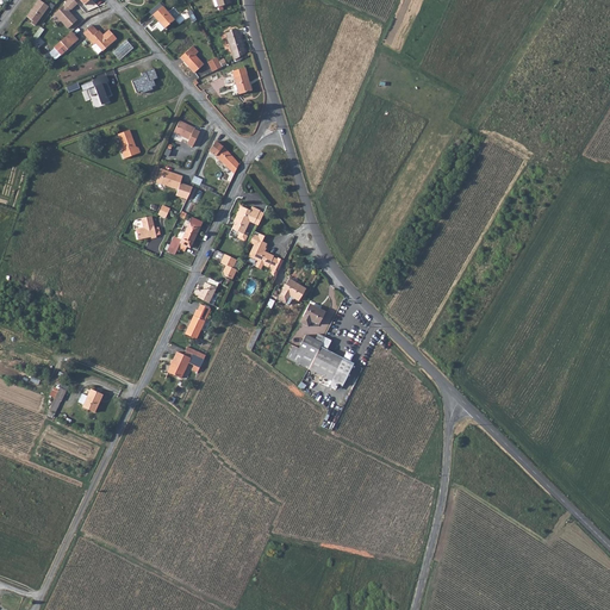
[(37,0),(25,17),(35,25),(48,7),(37,0)]
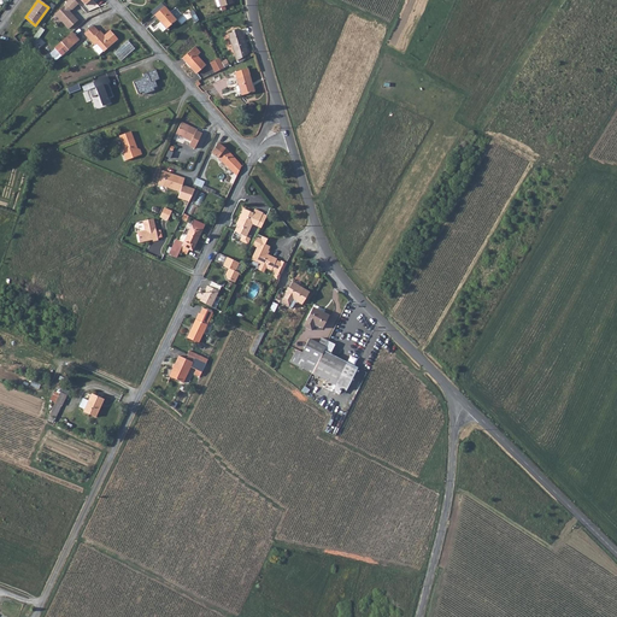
[(77,5),(72,0),(69,0),(54,15),(68,30),(77,21),(69,12),(77,5)]
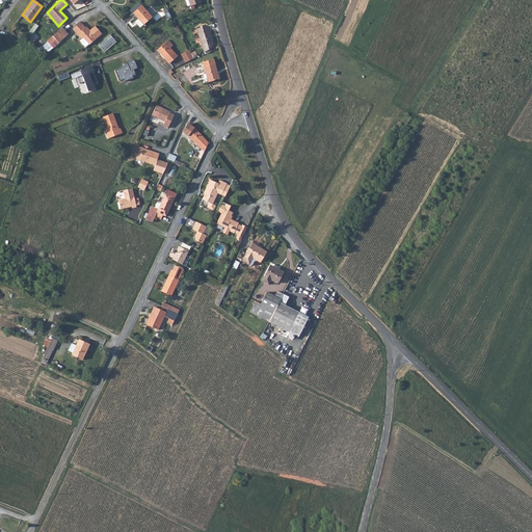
[(142,6),(134,14),(144,25),(153,18),(142,6)]
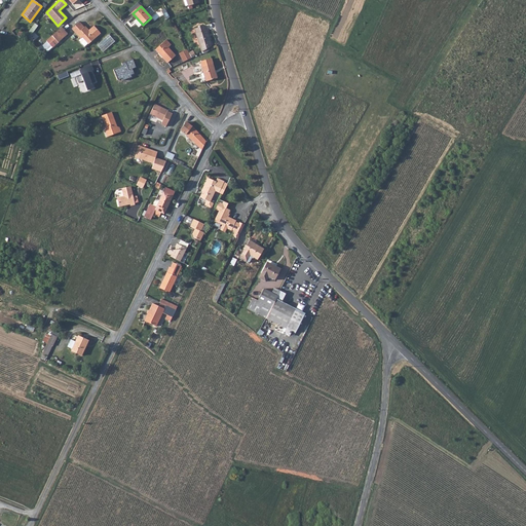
[(29,37),(37,26),(34,23),(26,35),(29,37)]
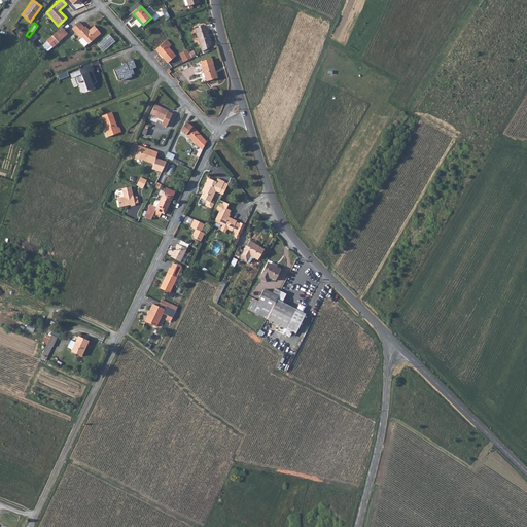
[(80,23),(72,30),(81,39),(83,38),(90,44),(102,34),(95,26),(90,31),(86,27),(85,28),(80,23)]
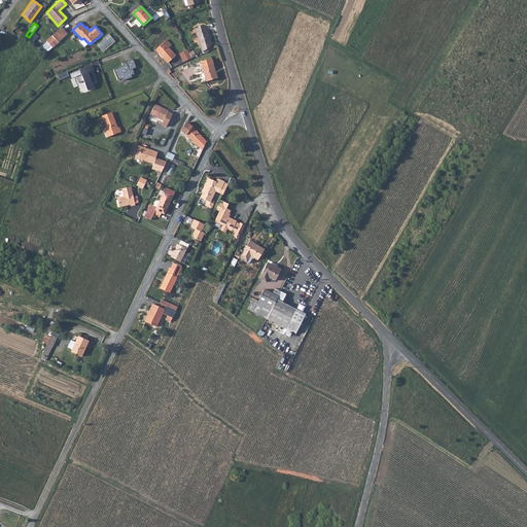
[(196,29),(202,53),(212,47),(207,31),(206,31),(205,26),(201,27),(200,26),(199,26),(198,27),(199,28),(196,29)]
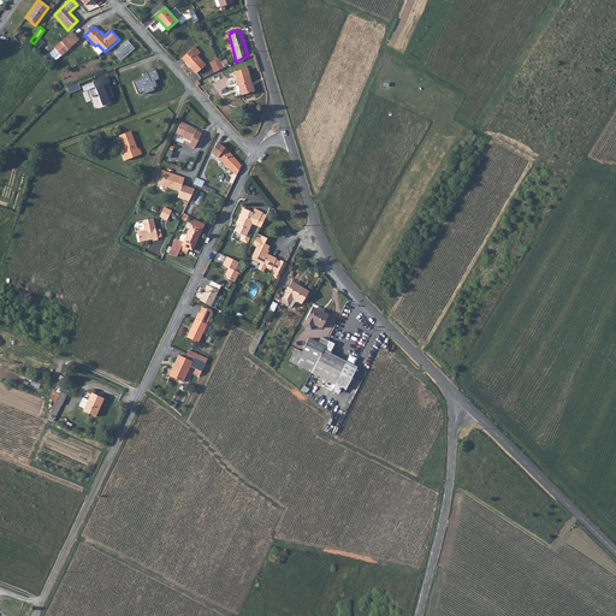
[(72,33),(54,49),(63,58),(81,40),(72,33)]
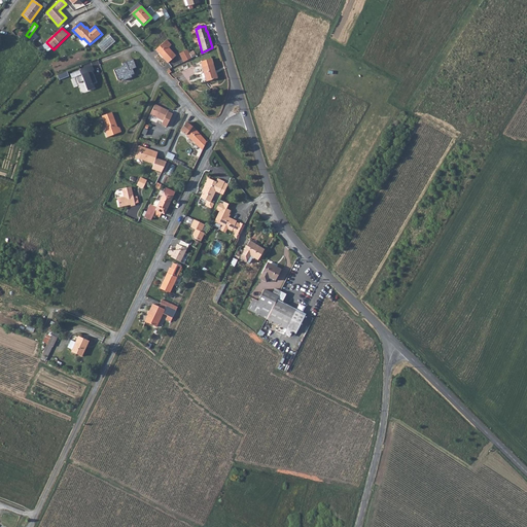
[(108,34),(96,45),(102,53),(114,41),(108,34)]
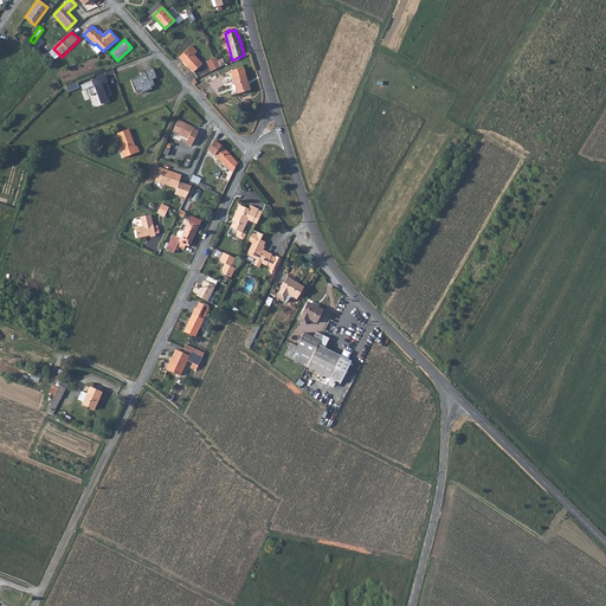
[(192,46),(180,58),(194,73),(202,65),(194,56),(198,53),(192,46)]
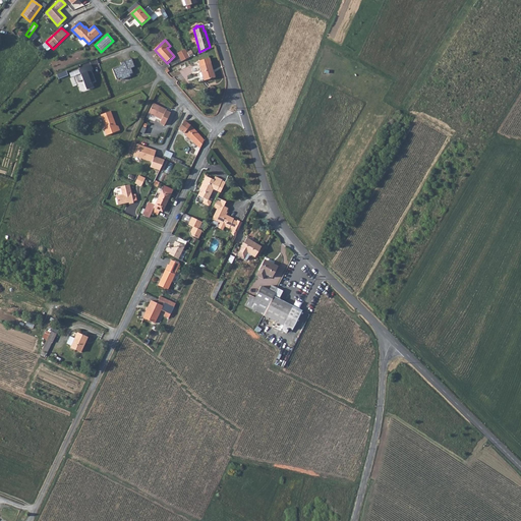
[(181,62),(190,57),(185,49),(177,54),(181,62)]
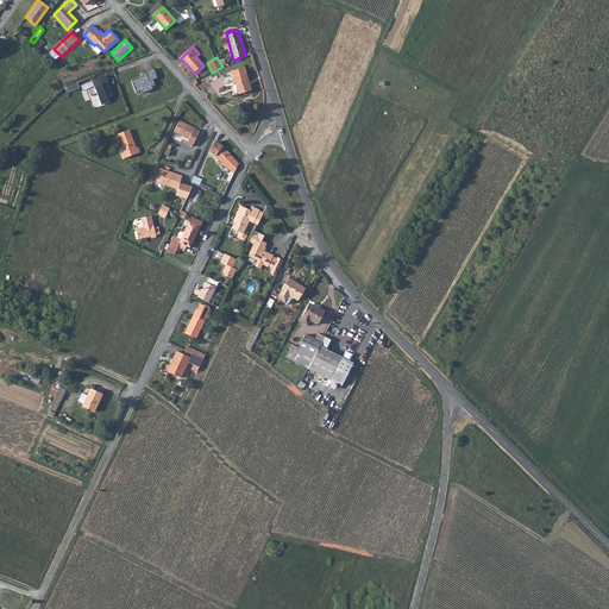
[(244,68),(232,71),(239,94),(251,90),(244,68)]
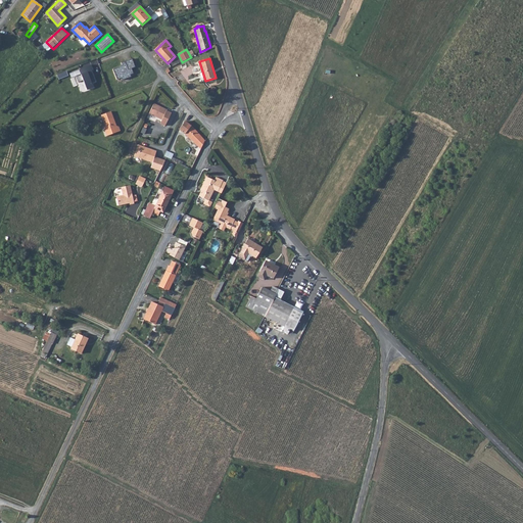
[(134,67),(131,59),(120,63),(121,66),(111,69),(115,80),(120,79),(121,81),(130,77),(129,75),(132,74),(130,68),(134,67)]
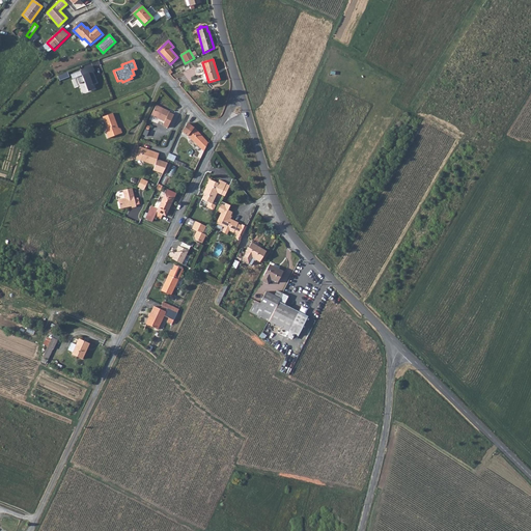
[(92,66),(80,71),(82,76),(77,78),(80,84),(85,82),(88,91),(95,88),(93,84),(96,83),(92,72),(94,71),(92,66)]
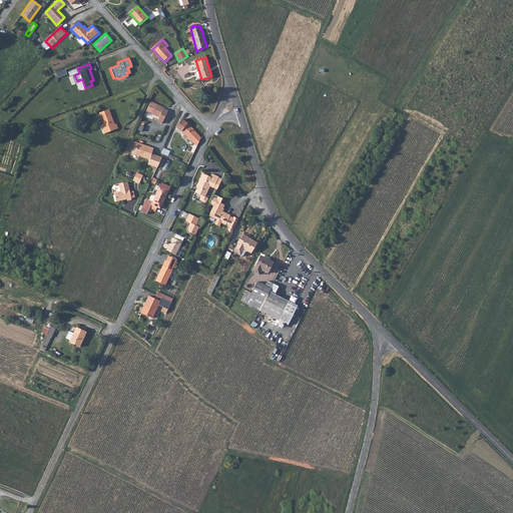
[(151,102),(146,112),(158,118),(156,122),(161,124),(167,111),(163,109),(163,108),(151,102)]
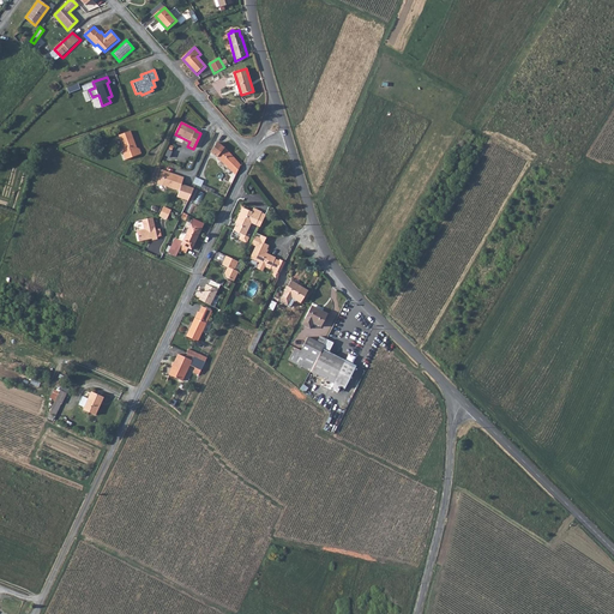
[(130,132),(118,136),(122,149),(121,149),(125,161),(140,155),(138,150),(134,149),(130,132)]
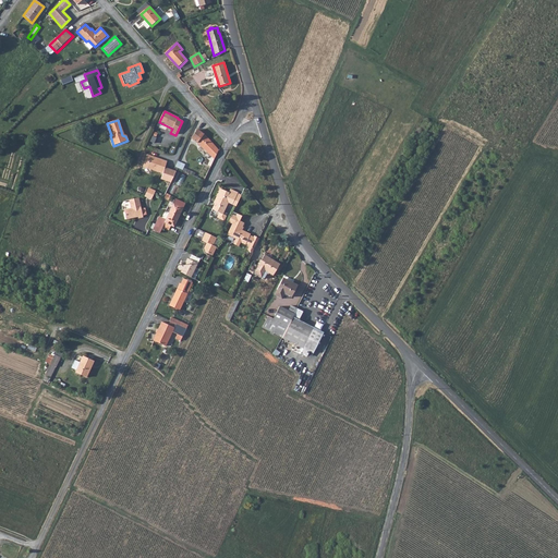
[(210,155),(215,159),(218,152),(217,148),(205,133),(199,128),(192,136),(201,145),(210,155)]
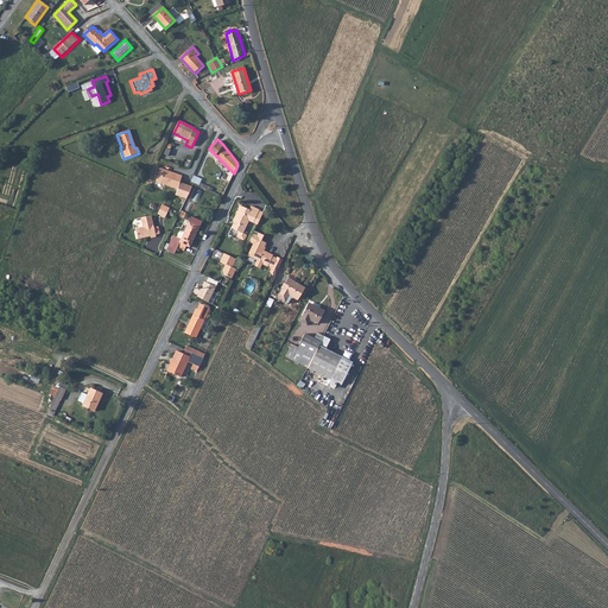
[(166,143),(162,153),(166,156),(171,145),(166,143)]
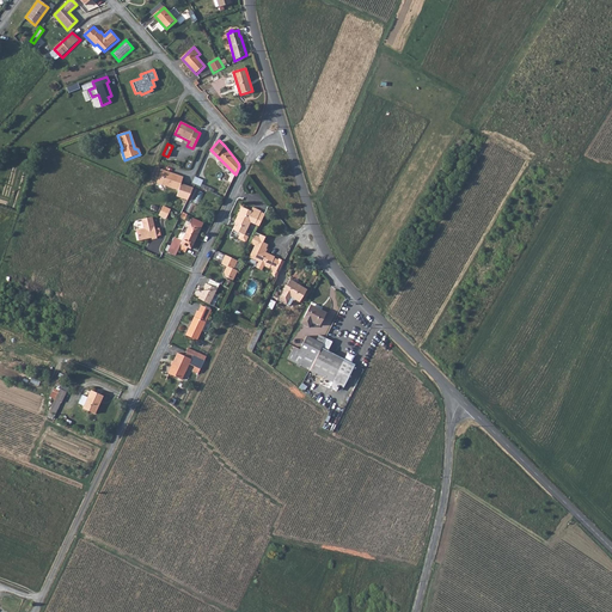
[(175,197),(187,201),(193,188),(179,184),(182,177),(167,173),(167,175),(165,173),(164,172),(159,171),(155,184),(176,190),(175,197)]
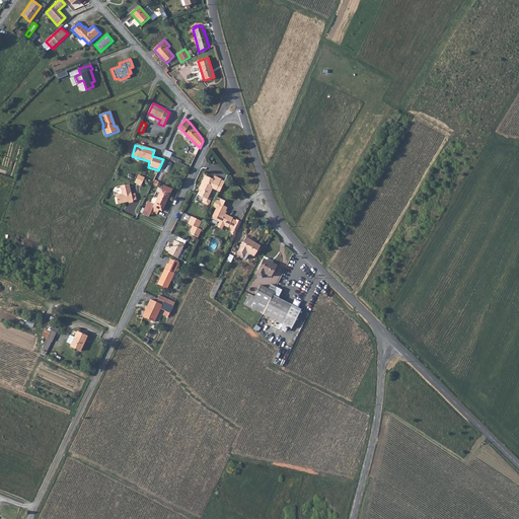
[(213,188),(217,190),(220,181),(221,178),(215,175),(213,178),(205,174),(199,188),(201,189),(198,194),(205,198),(203,202),(209,205),(211,201),(208,199),(213,188)]
